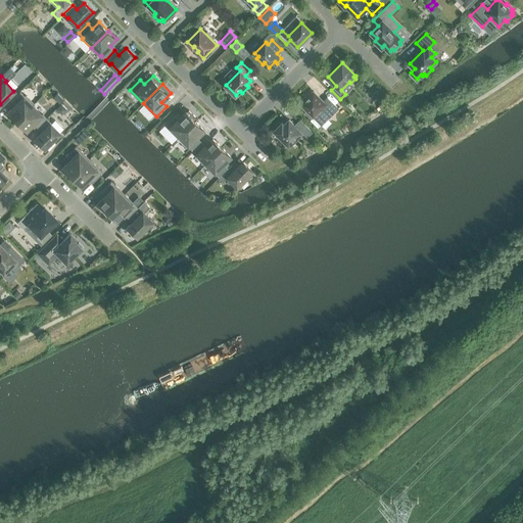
[(379,88),(373,94),(383,104),(389,98),(379,88)]
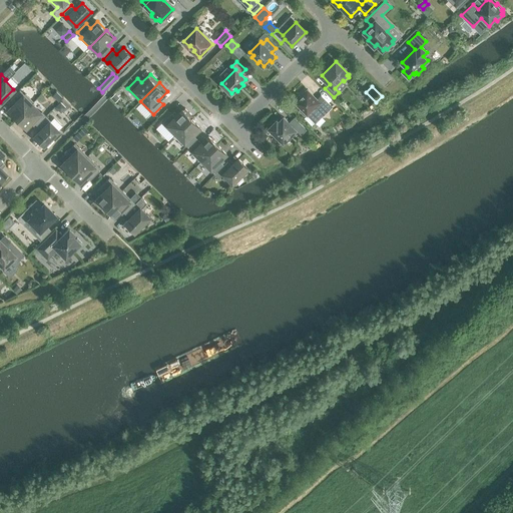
[(8,110),(16,119),(31,104),(33,102),(24,93),(23,94),(19,90),(10,99),(14,103),(8,110)]
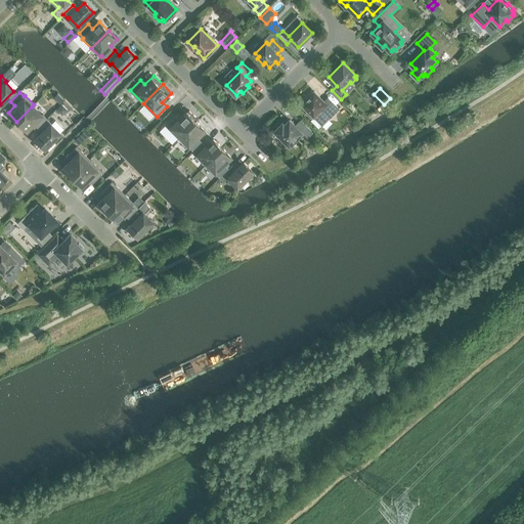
[(320,112),(329,120),(340,108),(328,97),(323,101),(314,92),(307,98),(305,97),(300,102),(302,103),(301,104),(307,112),(306,114),(311,119),(312,117),(314,118),(320,112)]
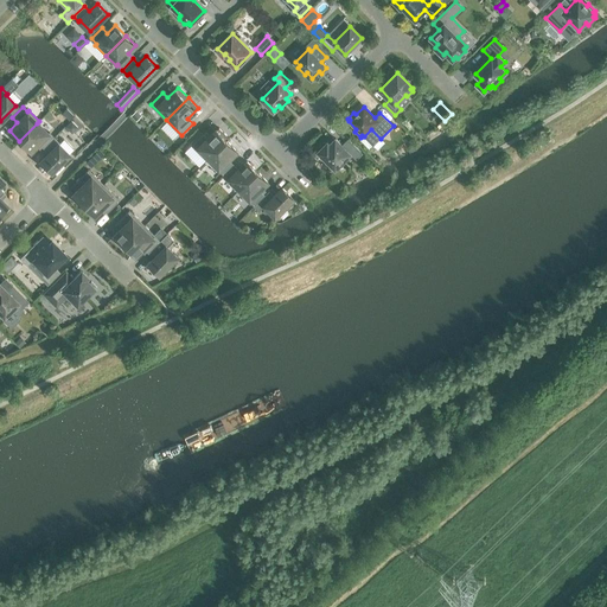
[(136,110),(131,116),(136,121),(141,115),(136,110)]
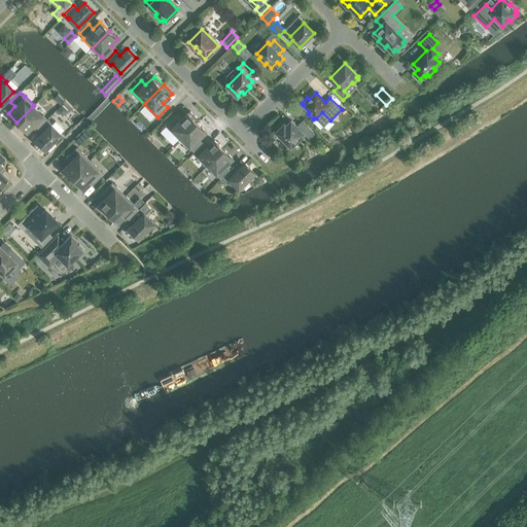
[(62,105),(57,110),(62,116),(68,110),(62,105)]
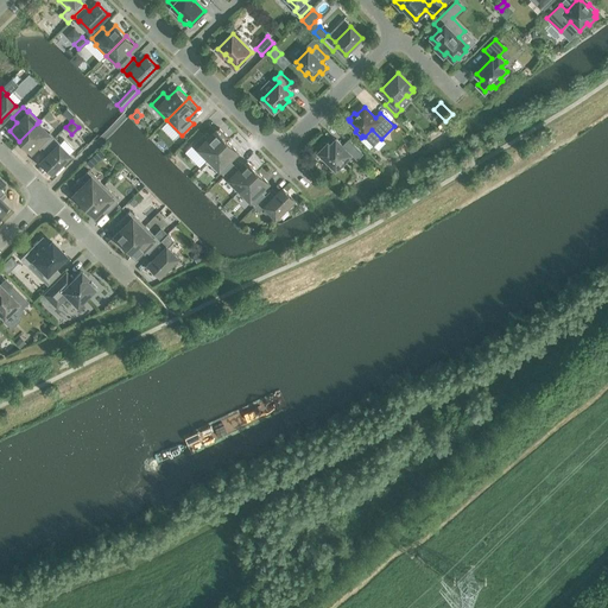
[(38,144),(43,149),(54,138),(49,132),(48,133),(37,124),(19,141),(30,151),(38,144)]
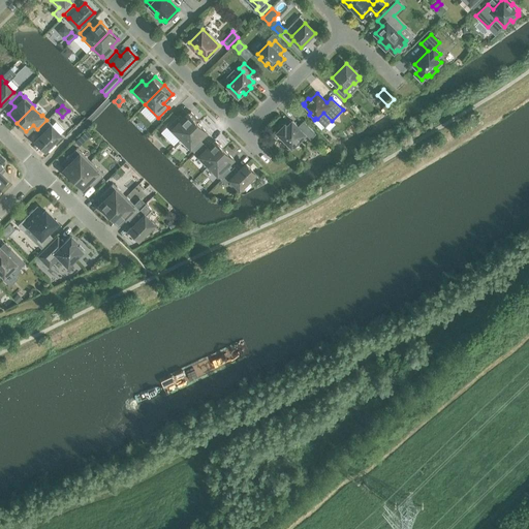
[(166,126),(180,139),(197,123),(200,121),(191,112),(182,121),(177,116),(166,126)]
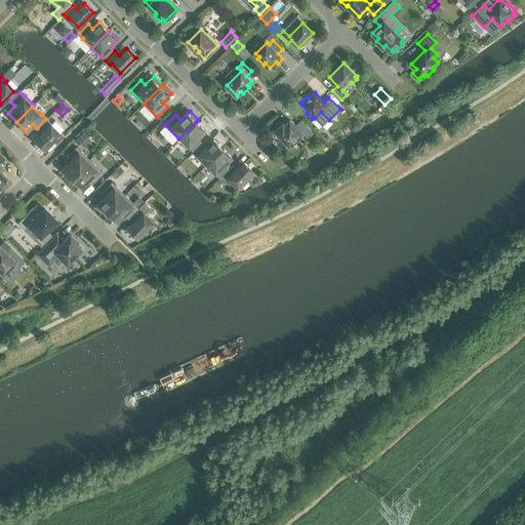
[(46,119),(37,128),(42,132),(35,139),(44,149),(59,133),(50,125),(51,124),(46,119)]
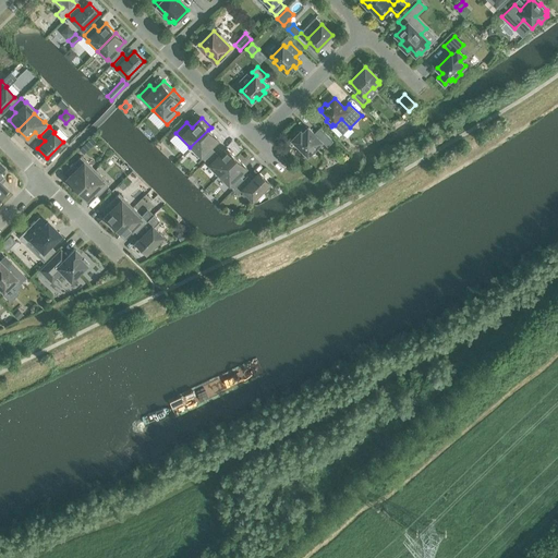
[(292,140),(308,155),(322,142),(327,146),(332,141),(319,128),(314,133),(308,128),(303,133),(301,131),(300,132),(298,131),(292,136),(294,137),(292,140)]
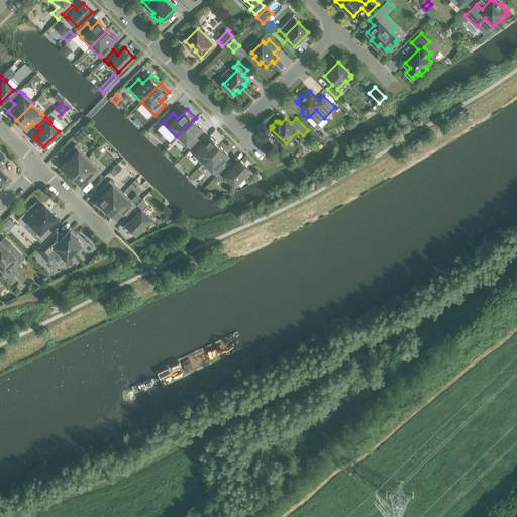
[(186,144),(190,148),(190,149),(199,139),(195,135),(202,129),(193,120),(176,136),(185,145),(186,144)]
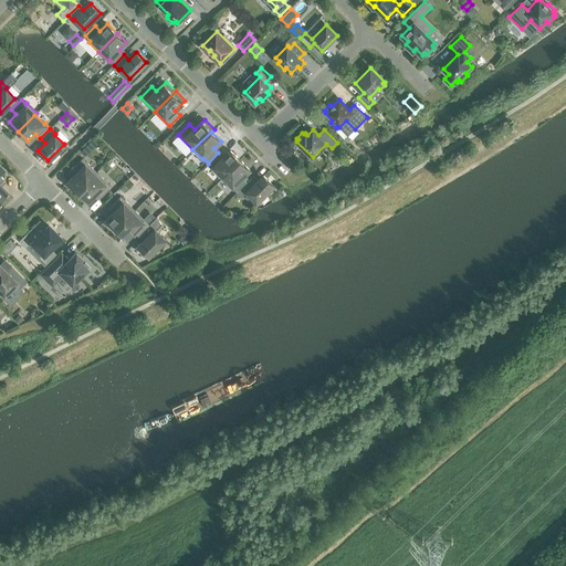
[(90,142),(83,148),(87,153),(94,146),(90,142)]
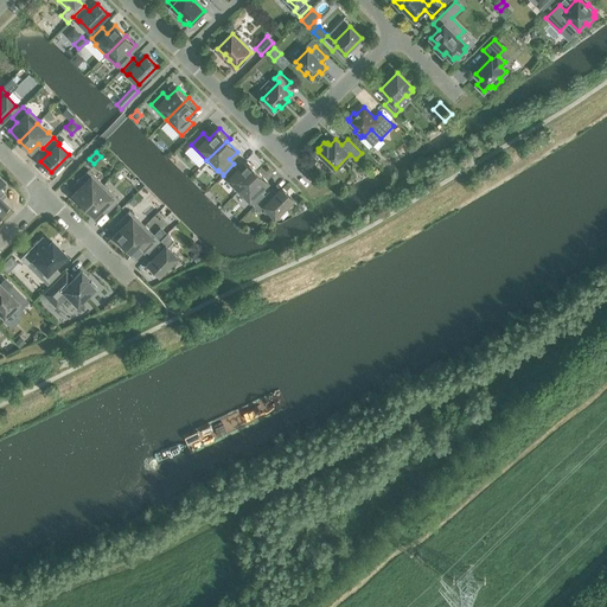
[(222,176),(237,192),(257,172),(247,161),(240,170),(234,164),(223,176),(223,174),(222,176)]
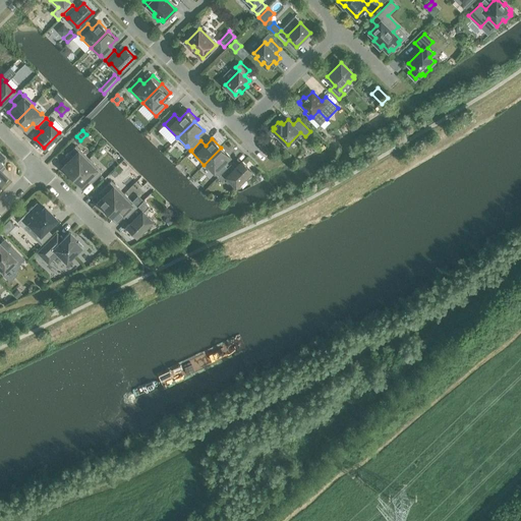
[(60,169),(69,178),(89,159),(75,146),(65,156),(69,160),(60,169)]
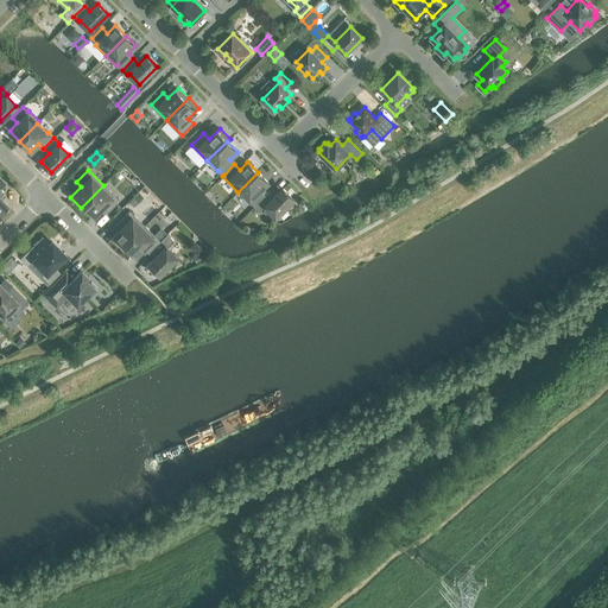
[(255,207),(259,202),(265,196),(265,195),(260,190),(268,183),(258,172),(238,192),(248,203),(249,201),(255,207)]
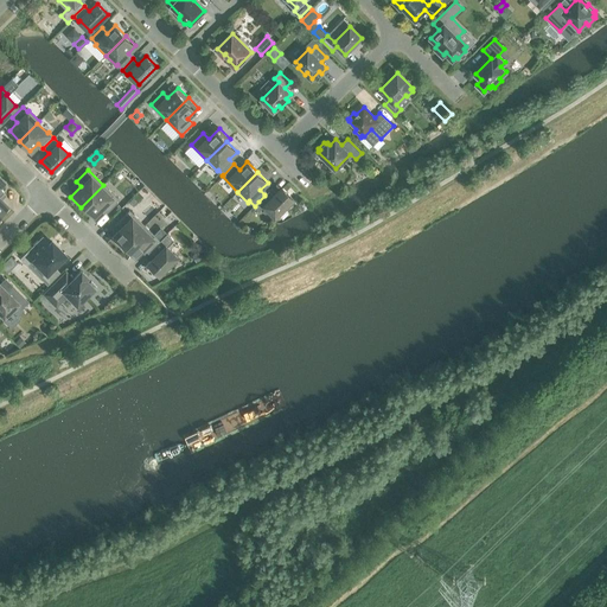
[(103,185),(81,208),(91,217),(102,208),(107,212),(119,200),(103,185)]
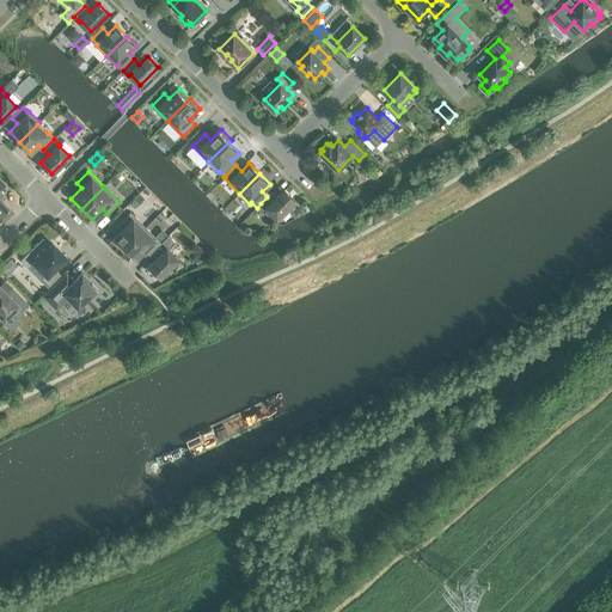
[(261,203),(267,208),(268,207),(279,218),(287,209),(289,212),(297,203),(294,202),(295,201),(285,190),(277,197),(271,193),(267,196),(267,197),(261,203)]
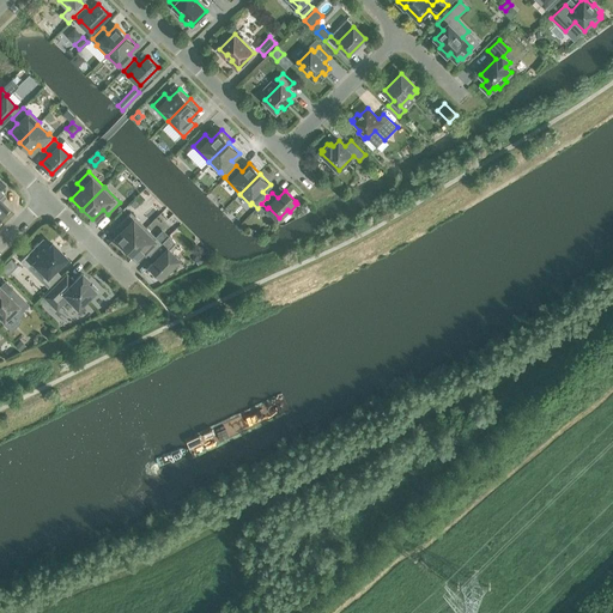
[(123,252),(126,248),(145,228),(129,212),(117,224),(123,230),(113,240),(123,252)]
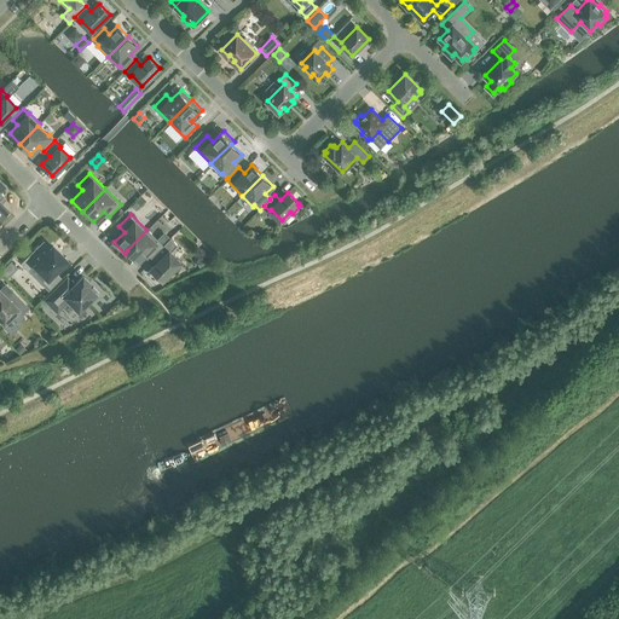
[(151,259),(152,256),(152,255),(162,246),(146,230),(127,250),(137,261),(145,253),(151,259)]
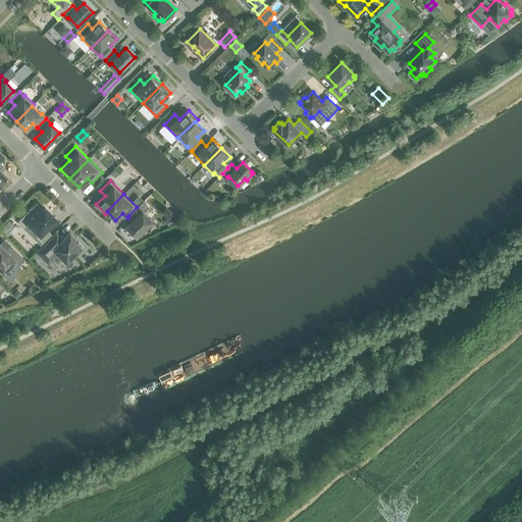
[(128,215),(128,216),(134,220),(126,227),(136,237),(137,236),(139,237),(145,230),(144,228),(151,221),(143,213),(149,207),(143,201),(137,207),(128,215)]
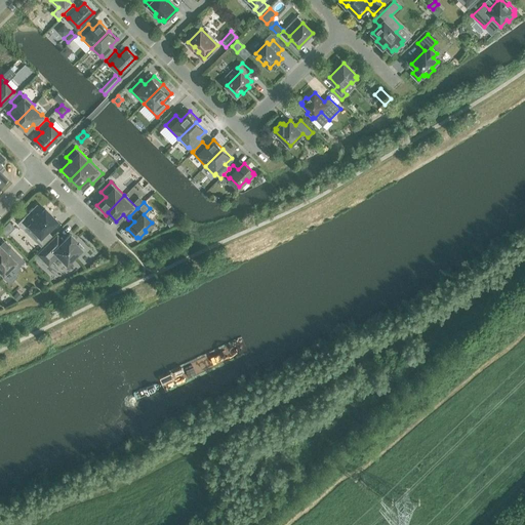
[(39,236),(37,239),(42,244),(51,236),(46,231),(56,220),(44,209),(42,211),(37,206),(26,217),(31,223),(29,225),(39,236)]
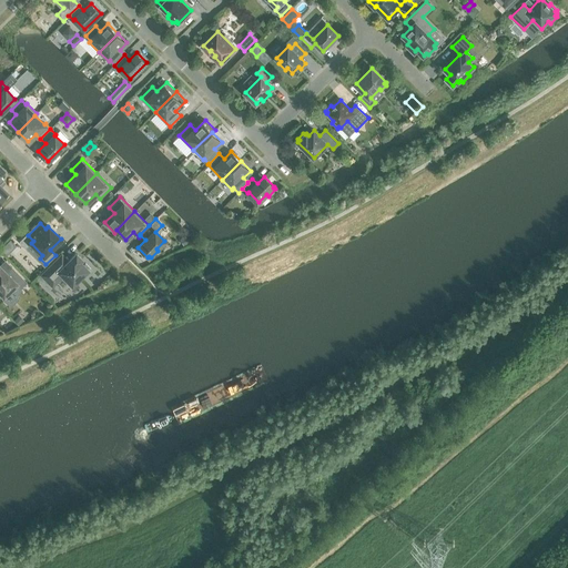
[(190,234),(180,240),(183,245),(193,241),(190,234)]
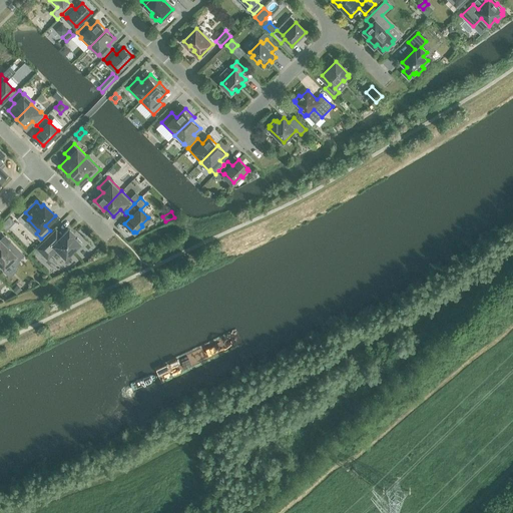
[(9,216),(0,224),(6,230),(15,222),(9,216)]
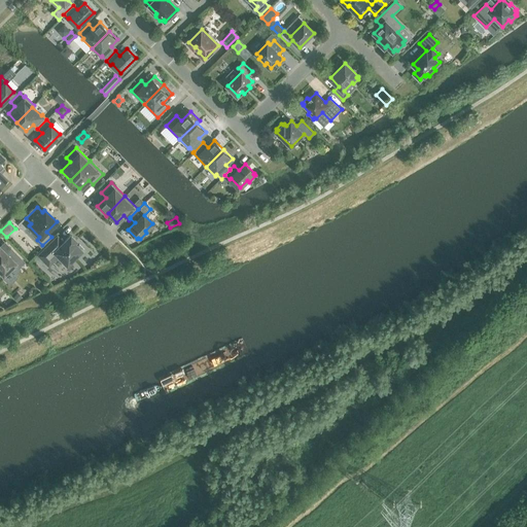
[(70,235),(63,243),(58,248),(51,242),(38,255),(48,266),(58,256),(67,265),(75,256),(77,257),(84,250),(79,244),(77,246),(74,243),(75,241),(74,239),(73,239),(72,237),(71,237),(70,235)]
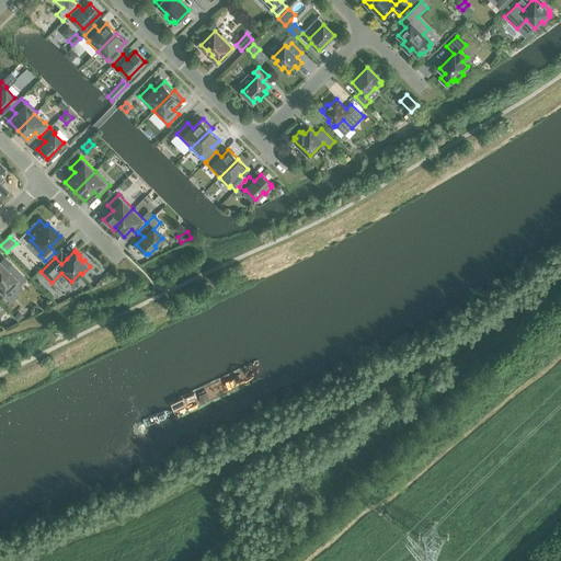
[(6,270),(0,263),(0,293),(3,297),(11,288),(9,287),(15,281),(20,285),(25,278),(11,264),(6,270)]
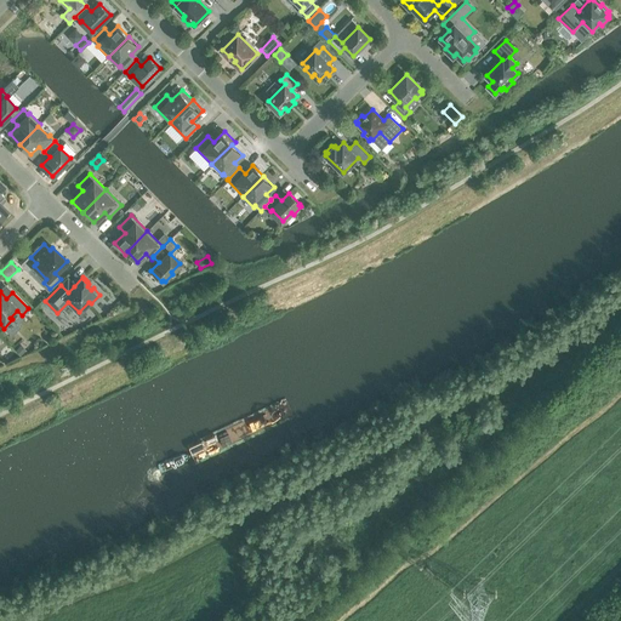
[(21,346),(16,351),(21,355),(26,351),(21,346)]
